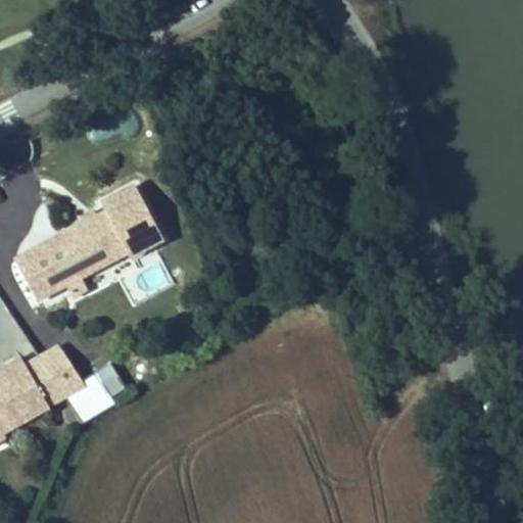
[(87,223),(29,253),(50,292),(80,277),(94,269),(128,251),(130,256),(156,242),(160,233),(136,186),(102,204),(107,212),(96,218),(87,223)]
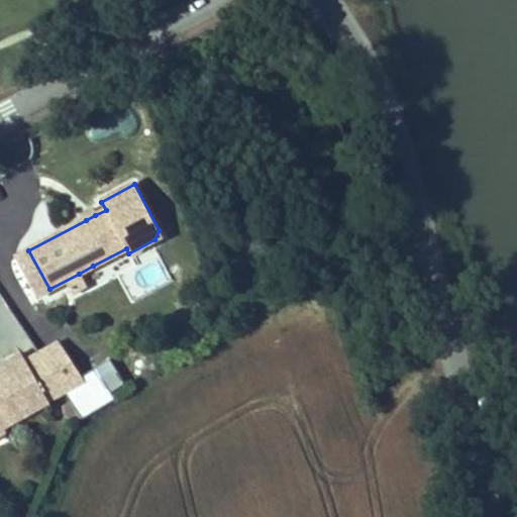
[(95,215),(92,209),(83,214),(86,220),(95,215)]
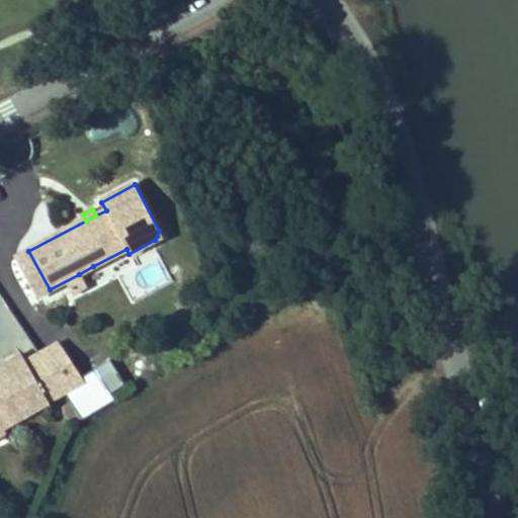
[(50,289),(28,251),(15,258),(36,296),(50,289)]
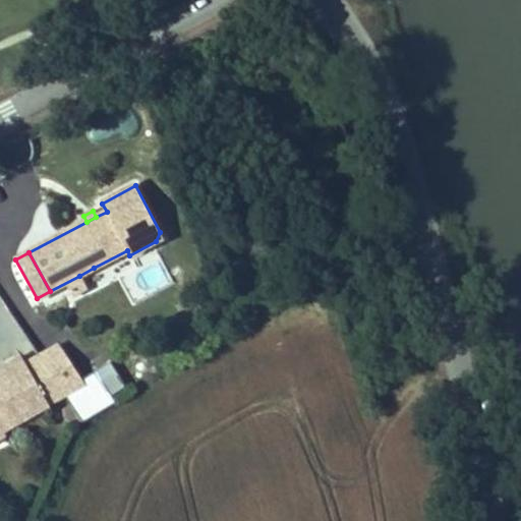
[(104,285),(94,268),(79,276),(90,293),(104,285)]
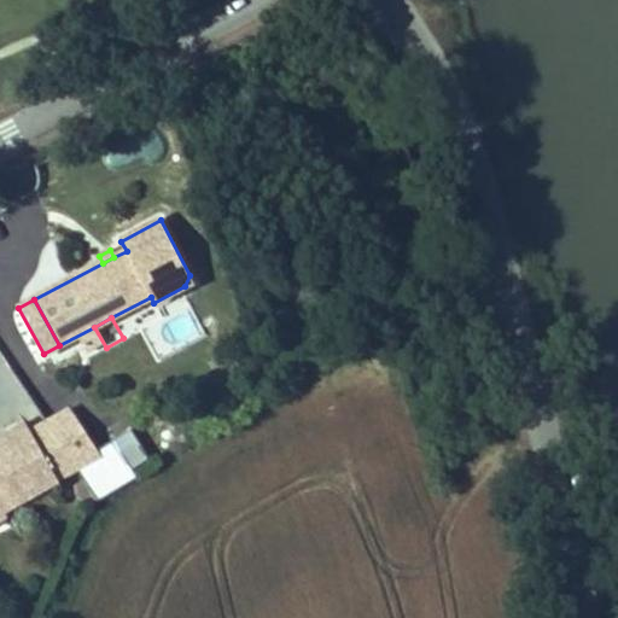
[(101,455),(70,409),(47,421),(77,468),(79,470),(101,455)]
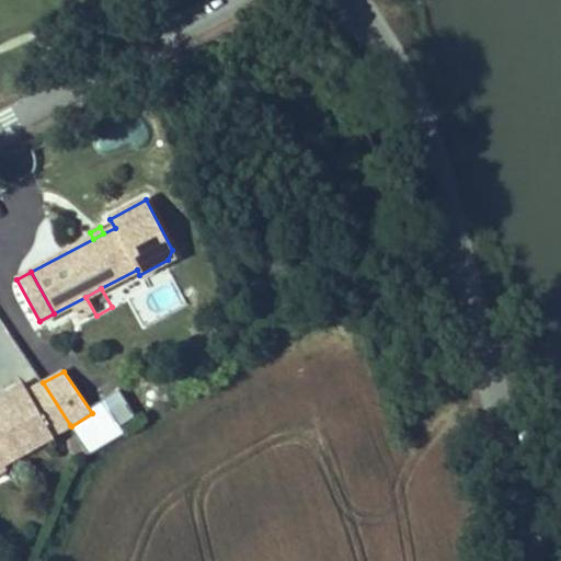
[(70,425),(43,382),(27,391),(52,436),(70,425)]
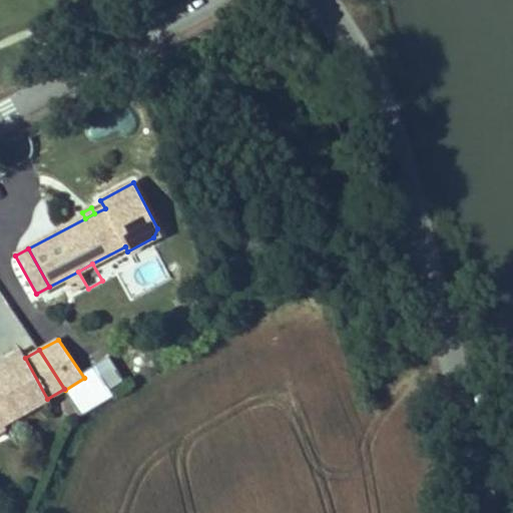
[(2,424),(47,399),(25,358),(21,351),(2,363),(6,370),(0,372),(0,430),(4,428),(2,424)]
